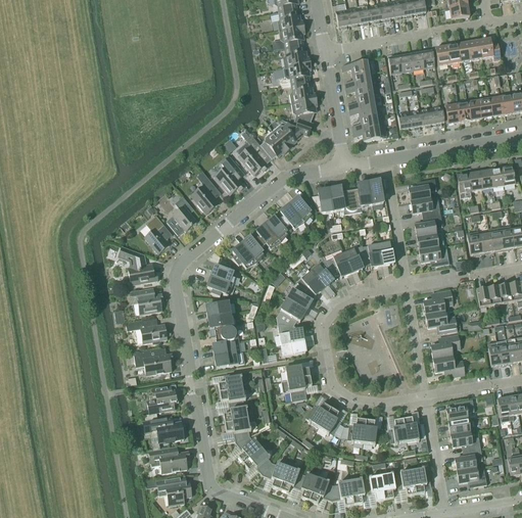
[(279,10),(297,7),(296,1),(297,1),(297,0),(274,0),(275,2),(278,5),(279,10)]
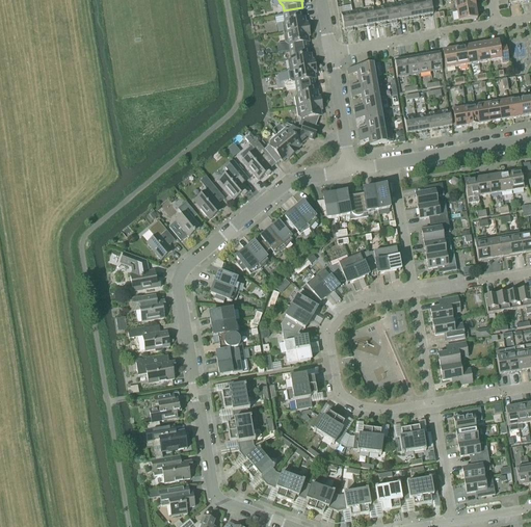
[(400,16),(397,0),(387,2),(389,18),(391,18),(392,20),(398,19),(397,17),(400,16)]
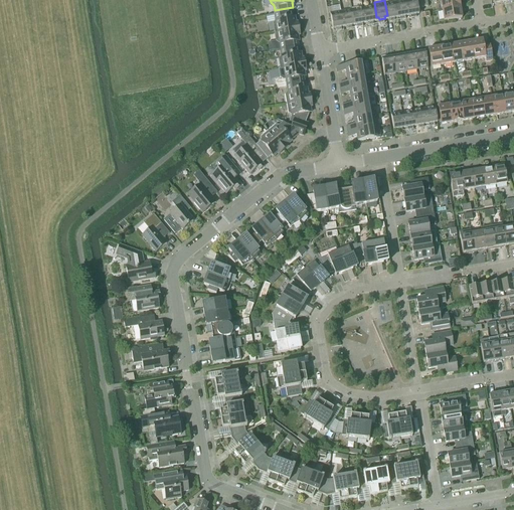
[(397,14),(395,0),(384,0),(387,15),(390,15),(390,18),(395,17),(395,14),(397,14)]
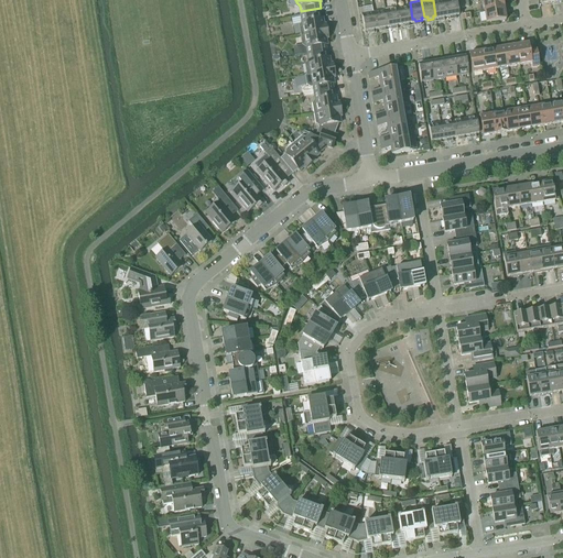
[(447,13),(445,0),(433,0),(435,15),(439,14),(439,18),(446,17),(445,13),(447,13)]
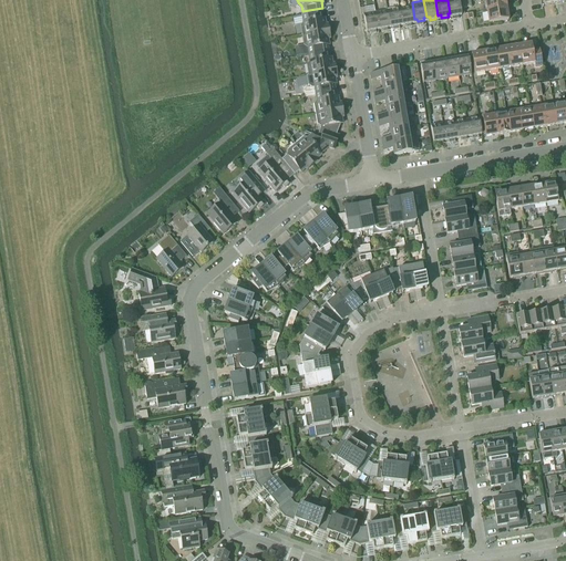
[(460,11),(462,11),(460,0),(448,0),(450,13),(453,12),(453,16),(460,14),(460,11)]
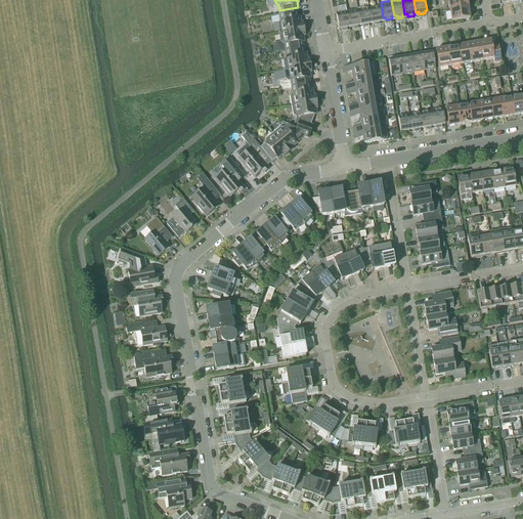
[(383,17),(381,2),(369,4),(373,19),(375,19),(376,22),(381,20),(381,18),(383,17)]
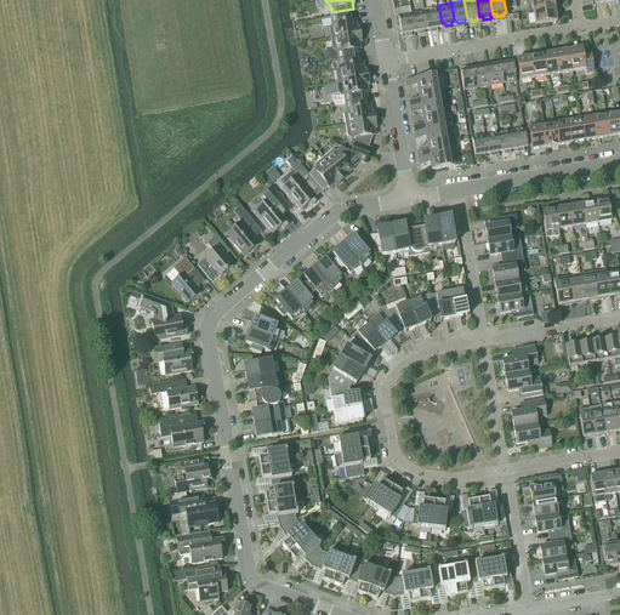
[(413,9),(402,11),(400,4),(394,5),(396,13),(399,12),(403,30),(407,29),(407,33),(414,32),(413,28),(416,28),(413,9)]
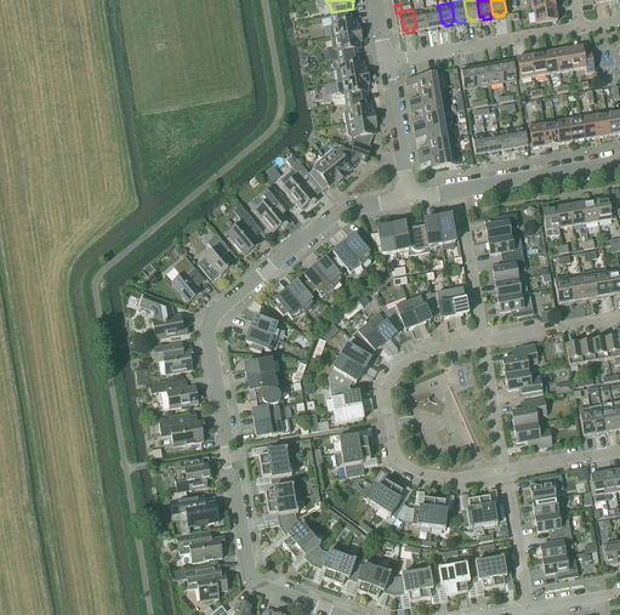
[(536,21),(558,17),(556,4),(534,7),(536,21)]
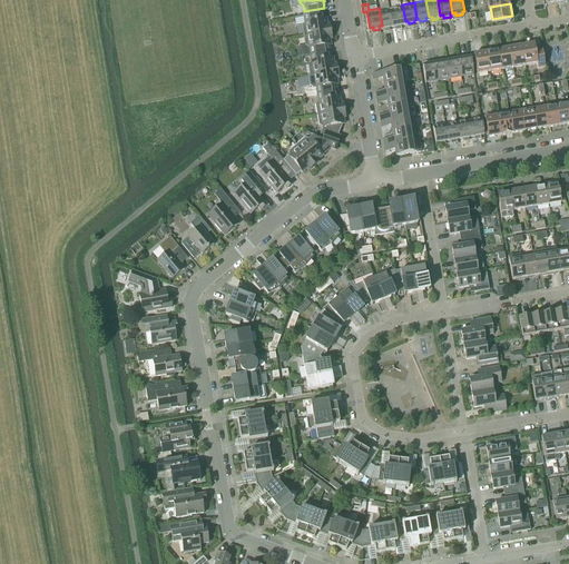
[(405,21),(402,5),(391,7),(393,23),(395,22),(396,26),(403,25),(402,21),(405,21)]
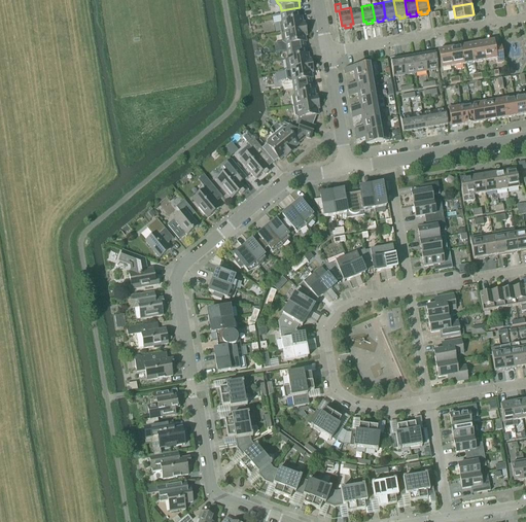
[(363,22),(361,6),(350,7),(353,24),(355,23),(355,26),(361,25),(360,22),(363,22)]
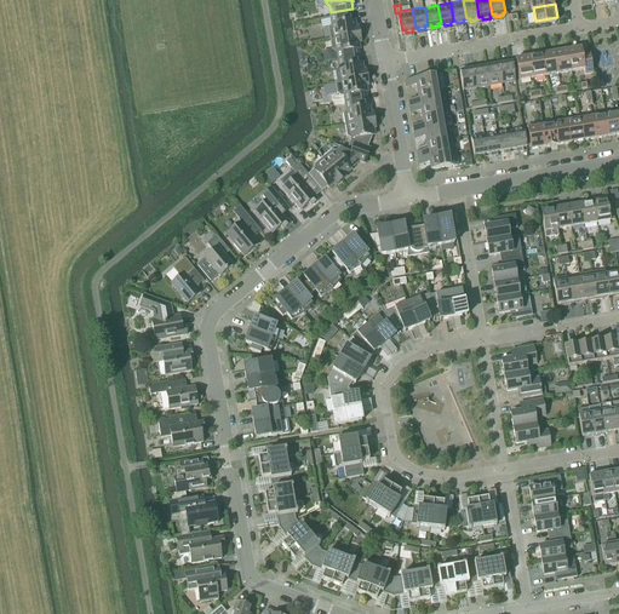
[(331,34),(360,29),(359,22),(356,22),(355,16),(354,16),(353,9),(331,12),(332,19),(330,23),(331,34)]
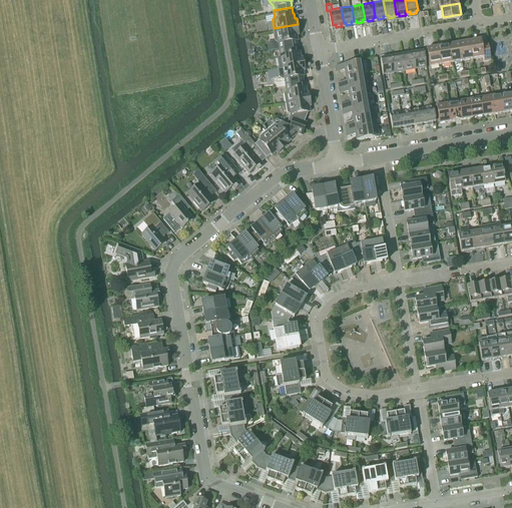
[(280,45),(298,42),(297,37),(299,36),(298,31),(300,31),(298,24),(274,28),(276,38),(279,40),(280,45)]
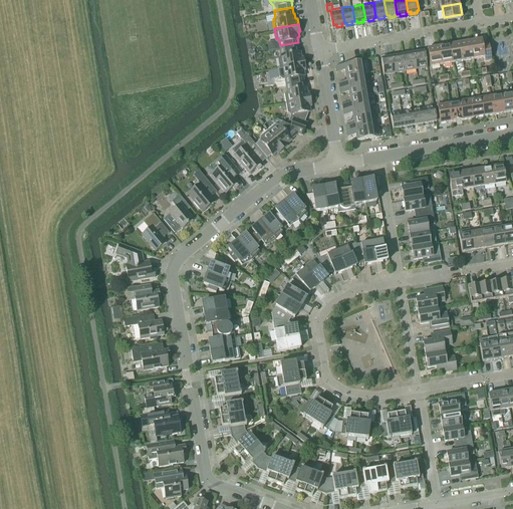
[(489,40),(483,41),(482,35),(471,37),(474,55),(484,53),(485,57),(492,56),(489,40)]
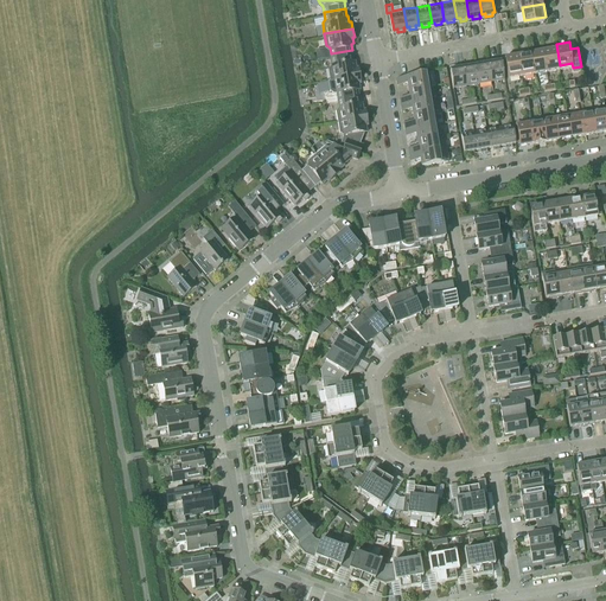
[(547,68),(560,65),(556,44),(543,46),(547,68)]
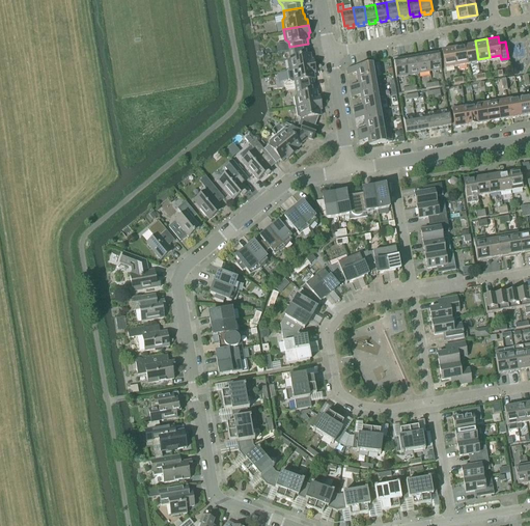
[(468,61),(478,59),(475,40),(465,43),(468,61)]
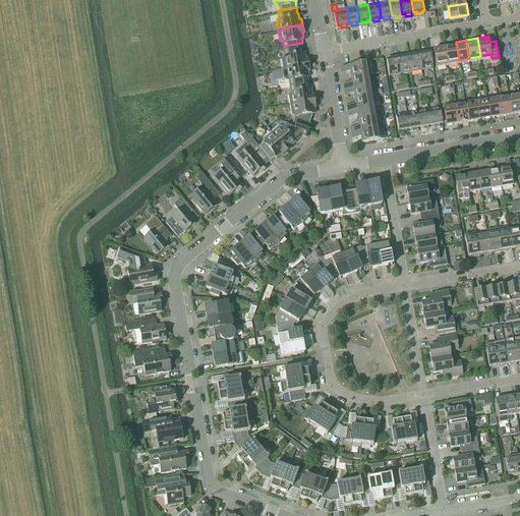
[(448,61),(459,60),(456,42),(445,44),(448,61)]
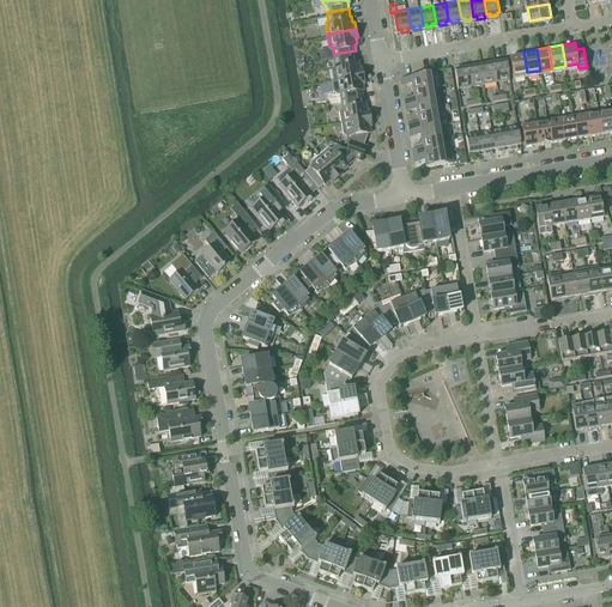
[(334,77),(363,72),(362,64),(359,64),(358,58),(357,58),(356,50),(334,54),(335,61),(332,66),(334,77)]
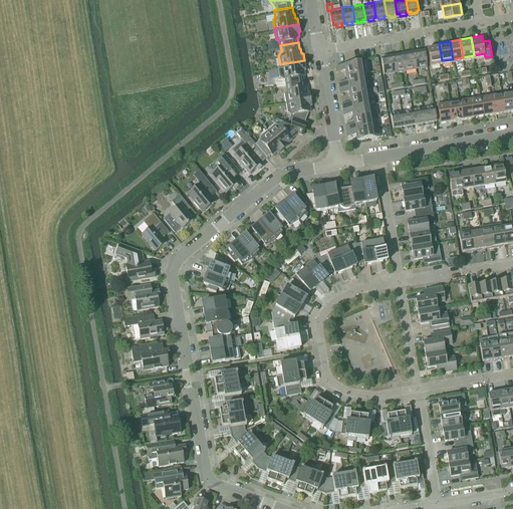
[(431,62),(442,60),(439,43),(428,45),(431,62)]
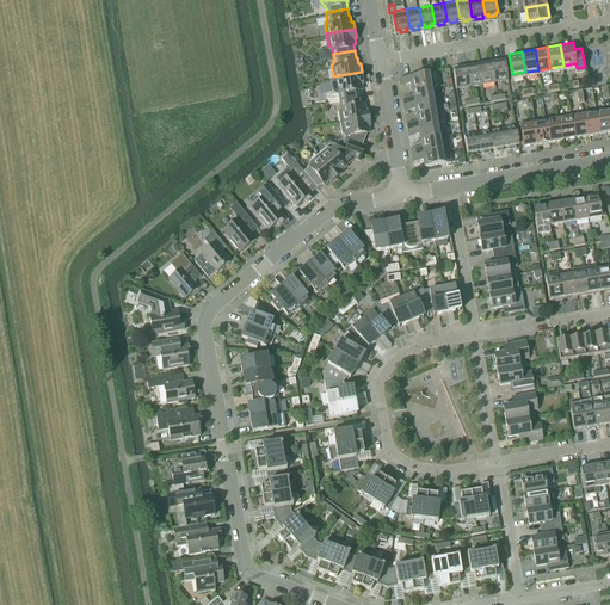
[(504,57),(501,57),(500,55),(491,56),(494,78),(507,75),(504,57)]
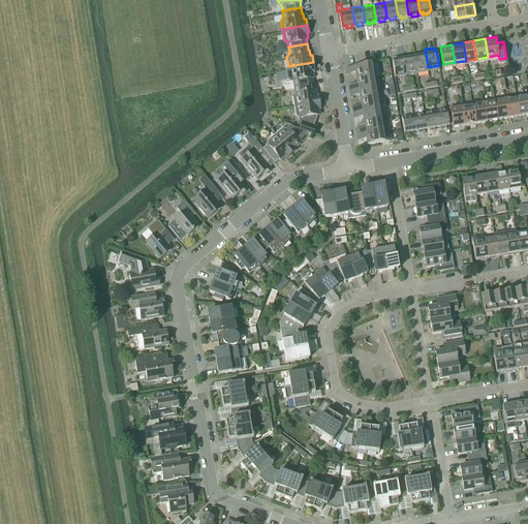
[(417,69),(428,67),(425,49),(417,50),(417,53),(414,53),(417,69)]
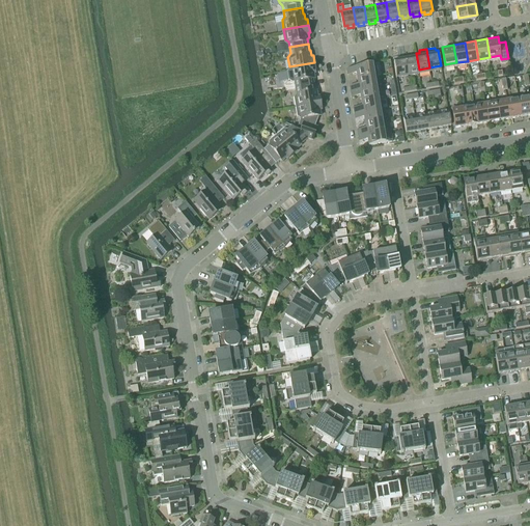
[(416,53),(413,54),(413,51),(405,53),(408,72),(419,70),(416,53)]
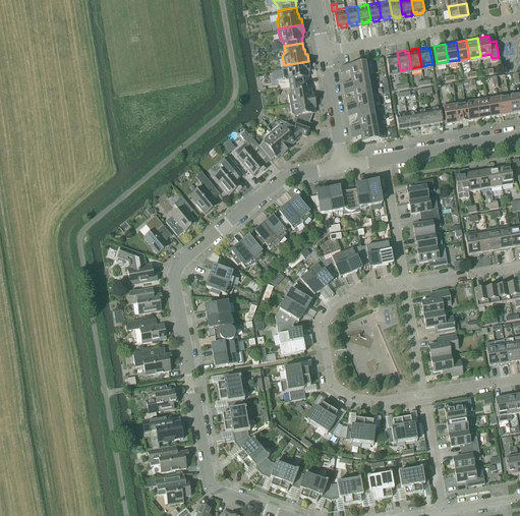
[(389,71),(400,70),(397,52),(389,53),(390,56),(387,56),(389,71)]
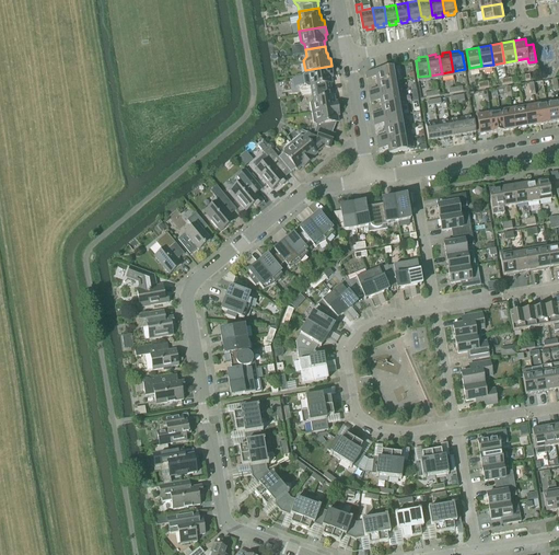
[(395,64),(367,68),(368,74),(376,73),(377,79),(397,76),(403,74),(400,62),(395,64)]
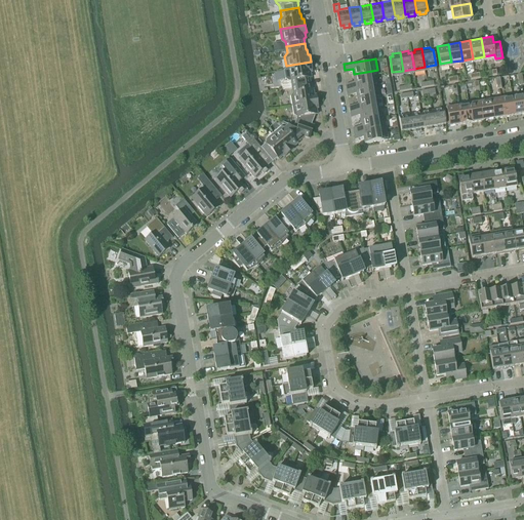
[(292,83),(311,80),(310,74),(311,74),(310,68),(312,68),(311,62),(286,66),(284,66),(286,74),(289,77),(291,77),(292,83)]
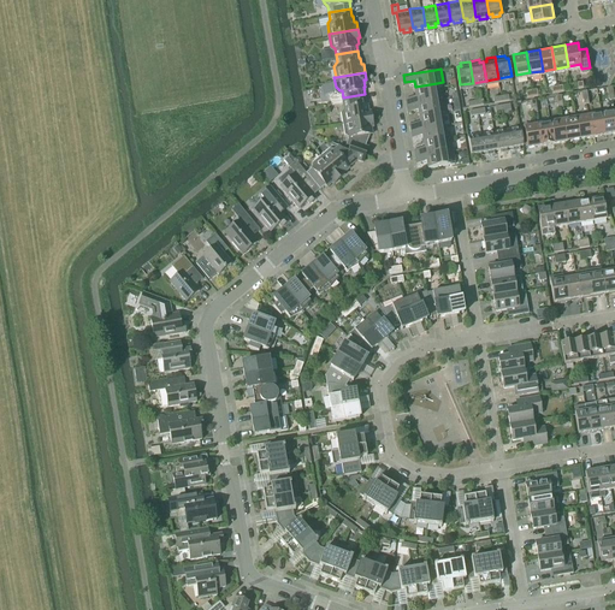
[(417,94),(407,95),(408,101),(439,96),(439,95),(437,83),(415,87),(417,94)]
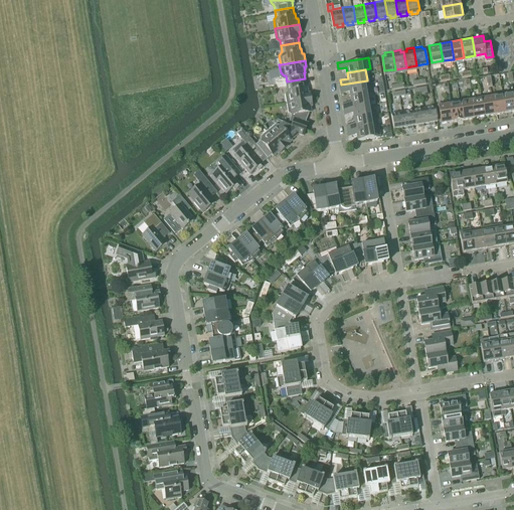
[(287,100),(311,96),(310,89),(308,89),(307,83),(306,85),(305,78),(287,81),(288,87),(285,91),(287,100)]
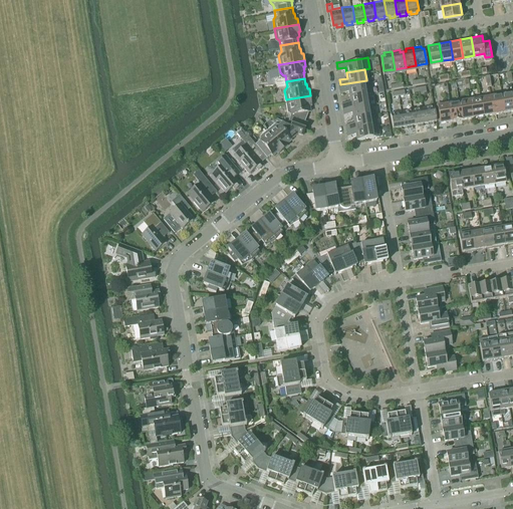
[(366,80),(340,84),(341,89),(349,88),(350,93),(368,90),(371,90),(373,90),(371,78),(366,79),(366,80)]
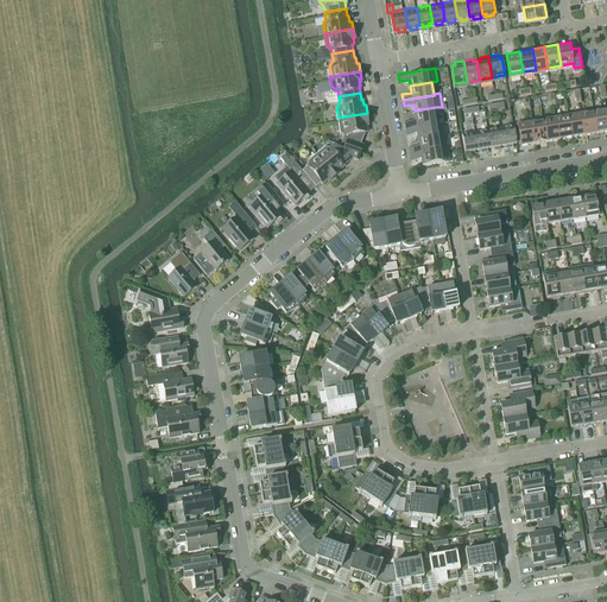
[(598,130),(606,127),(606,103),(593,106),(598,130)]
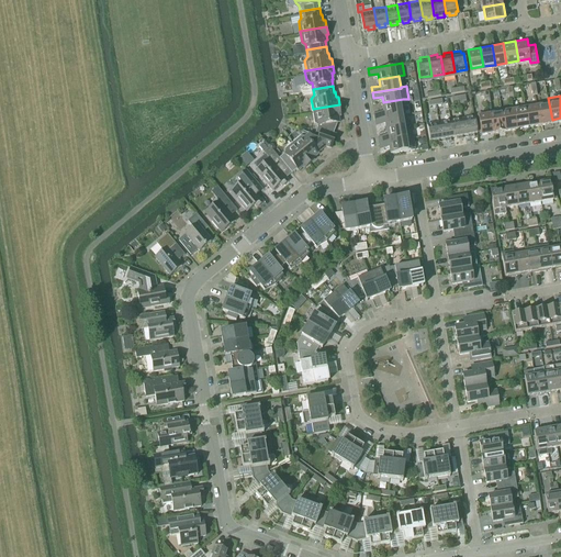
[(540,122),(552,120),(548,98),(537,100),(540,122)]
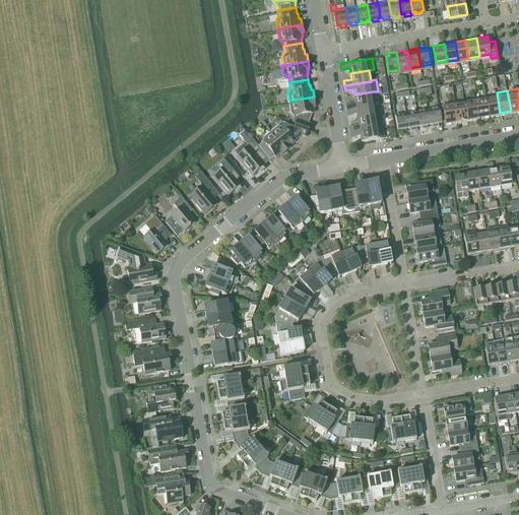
[(355,101),(346,102),(347,107),(374,103),(373,91),(354,94),(355,101)]
